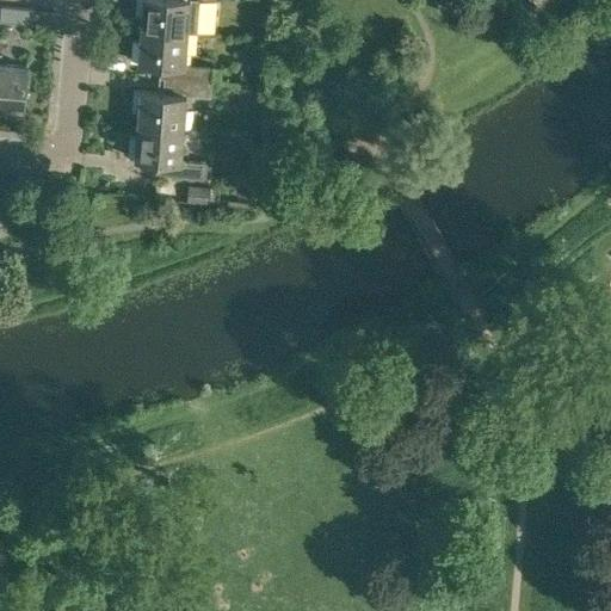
[(141,14),(140,28),(186,32),(187,31),(196,32),(198,0),(208,0),(214,0),(136,0),(136,13),(141,14)]
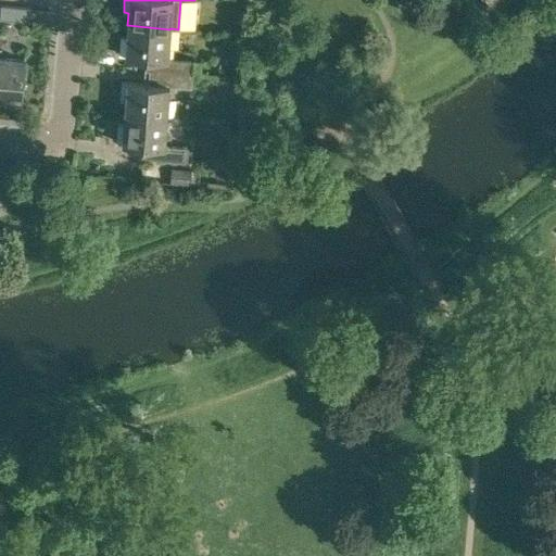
[(479,15),(483,15),(487,12),(488,4),(484,1),(480,1),(477,4),(476,11),(479,15)]
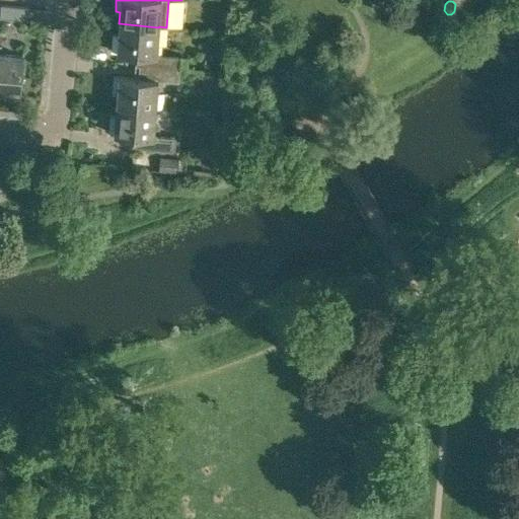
[(27,20),(28,7),(1,5),(0,17),(27,20)]
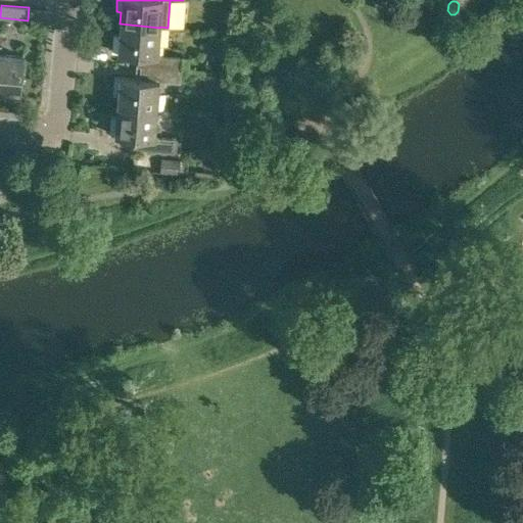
[(112,52),(117,52),(136,54),(135,66),(180,70),(181,57),(157,55),(159,28),(120,24),(120,34),(114,33),(112,52)]
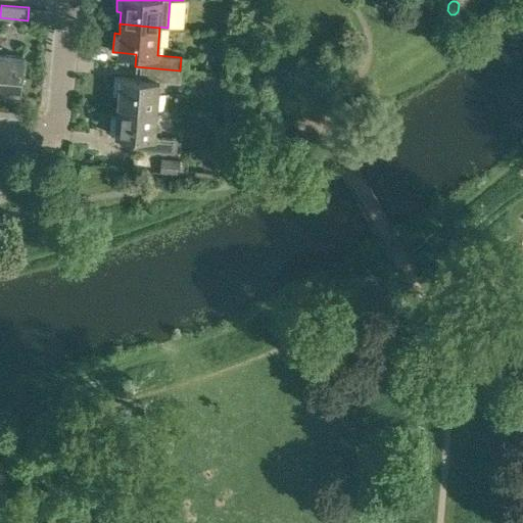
[(0,55),(0,92),(20,94),(24,57),(0,55)]
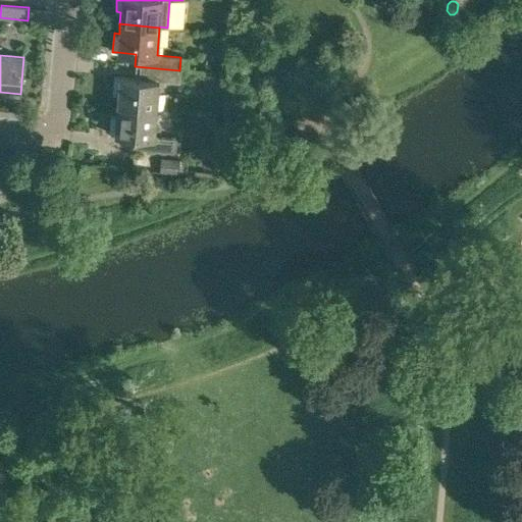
[(118,95),(117,106),(157,109),(159,81),(178,83),(179,70),(135,66),(134,79),(114,76),(112,94),(118,95)]
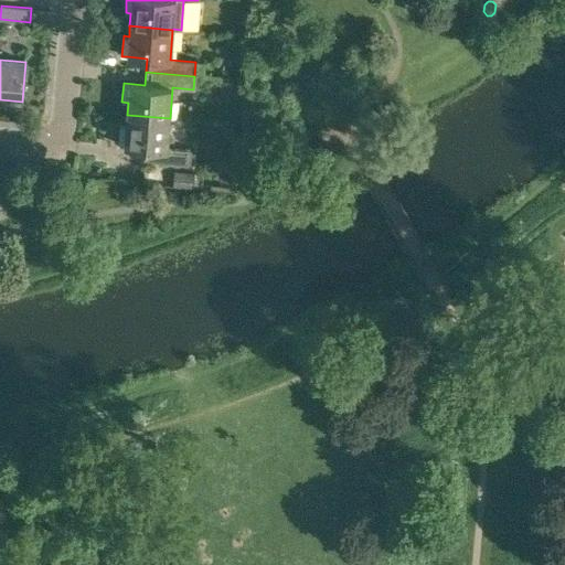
[(118,146),(124,146),(145,148),(144,161),(187,164),(188,151),(167,149),(170,118),(127,115),(126,126),(119,125),(118,146)]
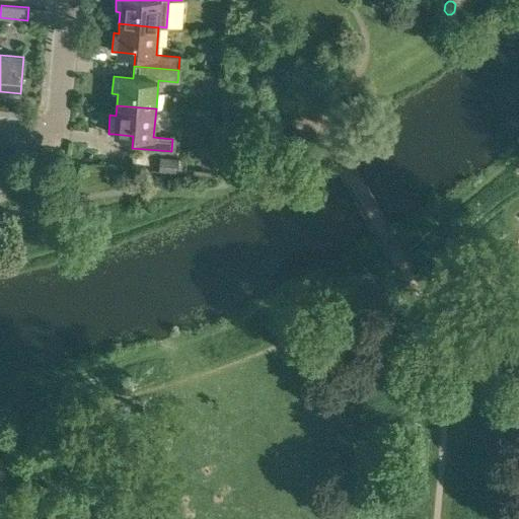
[(160,157),(159,170),(177,172),(178,158),(160,157)]
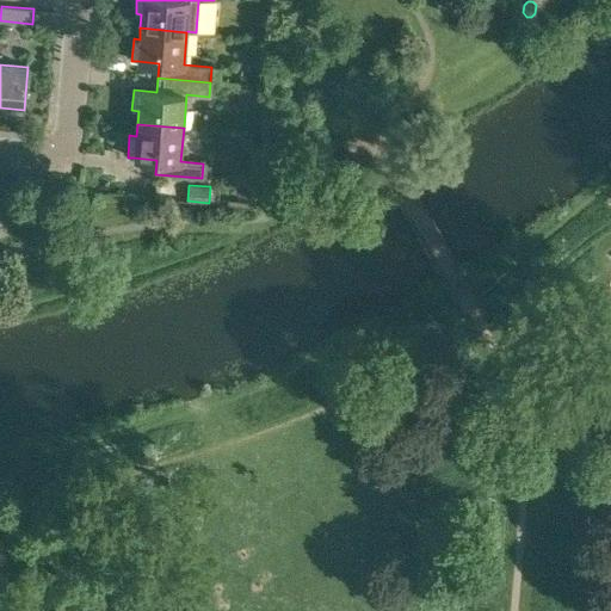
All buildings are outlined.
